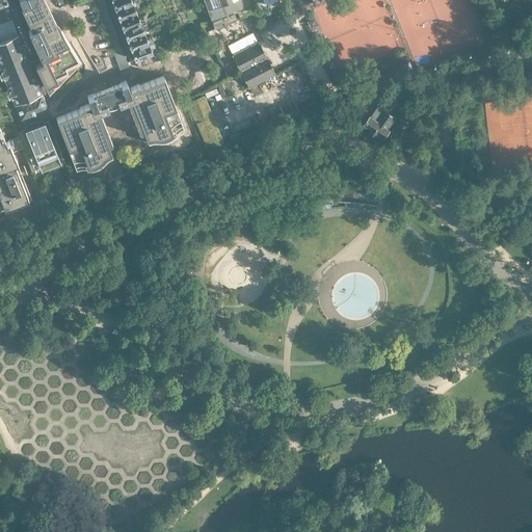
[(6,0),(0,0),(0,23),(14,19),(12,17),(6,0)]
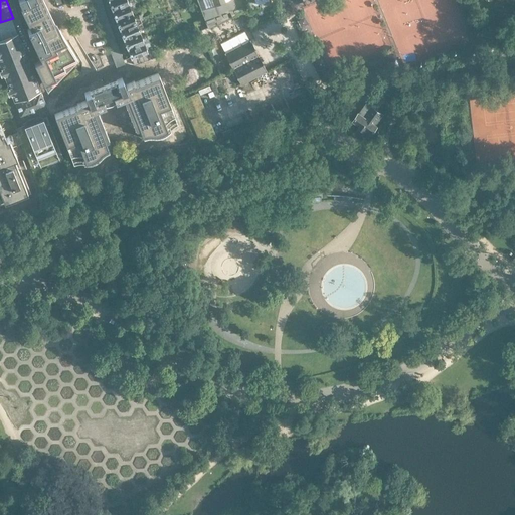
[(15,8),(12,0),(6,0),(12,16),(18,15),(15,8)]
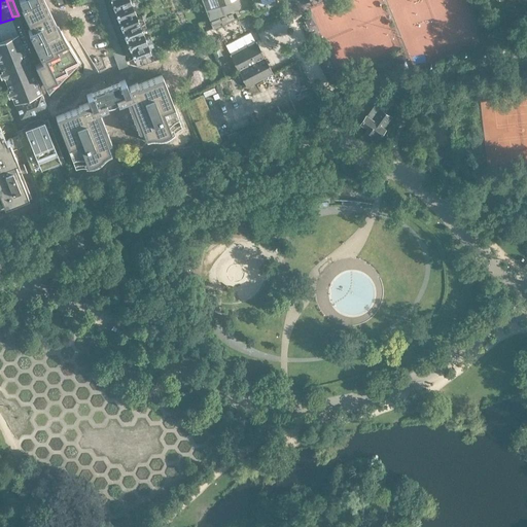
[(59,30),(44,0),(19,0),(22,5),(20,5),(31,28),(28,30),(41,60),(34,63),(44,84),(57,78),(55,74),(66,69),(64,65),(77,58),(63,35),(58,37),(55,31),(59,30)]
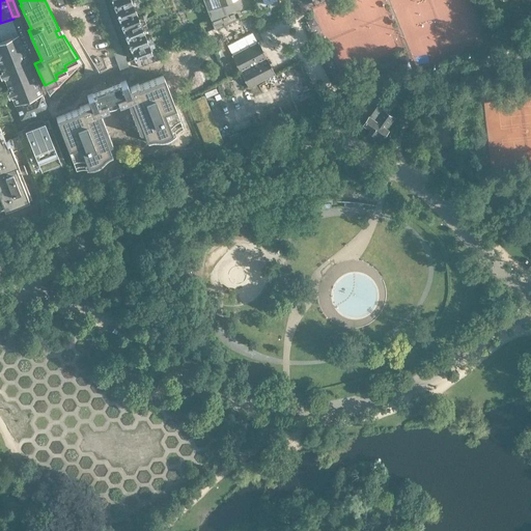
[(107,8),(104,0),(102,0),(94,3),(98,11),(107,8)]
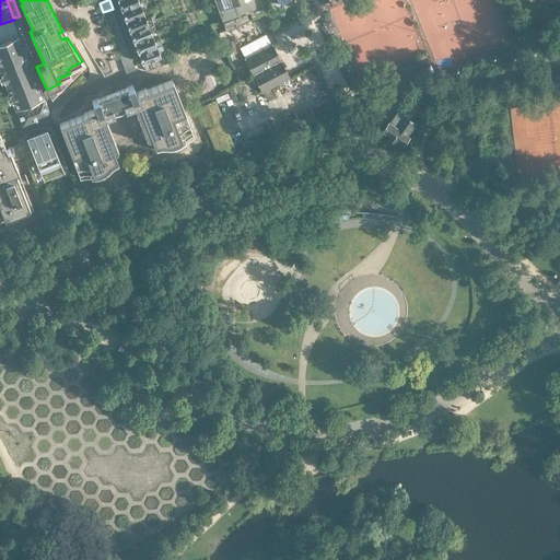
[(143,12),(141,7),(143,6),(142,3),(144,2),(143,0),(140,0),(121,8),(126,19),(143,12)]
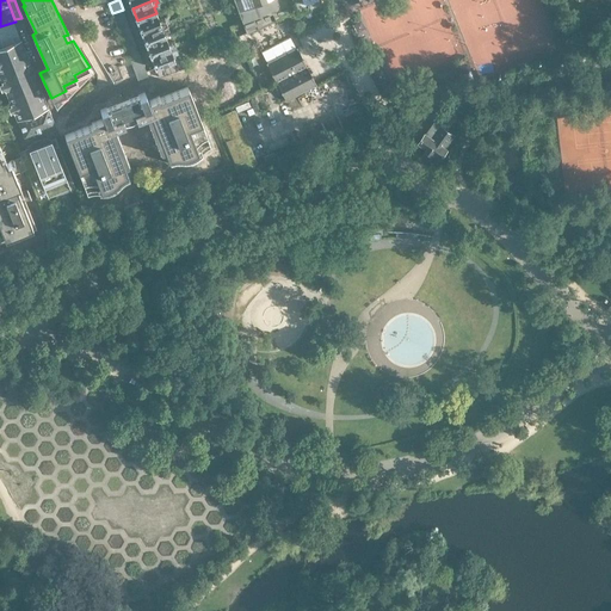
[(287,0),(285,0),(233,0),(246,32),(289,11),(290,10),(287,0)]
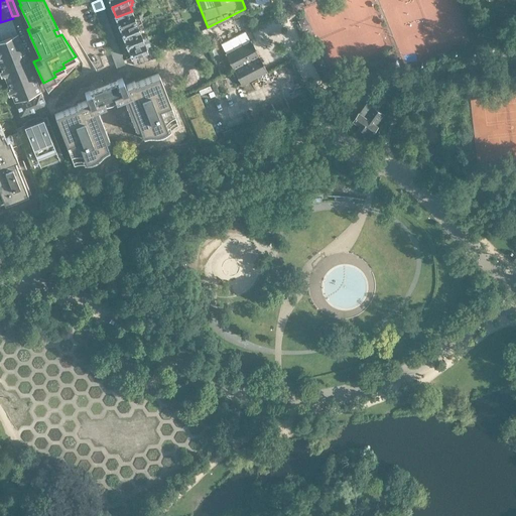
[(271,5),(268,0),(241,0),(242,0),(245,8),(244,9),(245,10),(246,10),(247,10),(247,11),(248,12),(249,12),(250,13),(251,13),(252,12),(253,12),(254,11),(254,10),(255,10),(255,9),(255,8),(255,7),(259,5),(260,6),(261,7),(262,8),(263,8),(264,8),(265,8),(271,5)]
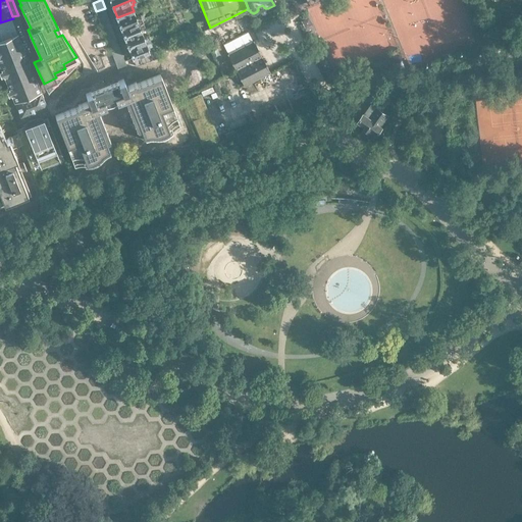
[(107,16),(105,8),(96,11),(99,19),(107,16)]
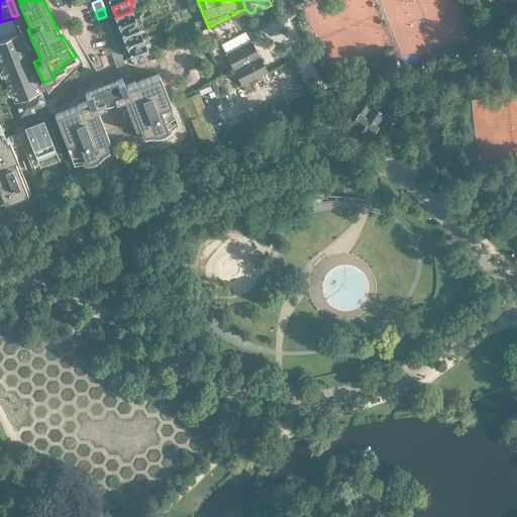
[(140,19),(138,15),(136,16),(135,14),(133,15),(132,11),(116,17),(119,27),(140,19)]
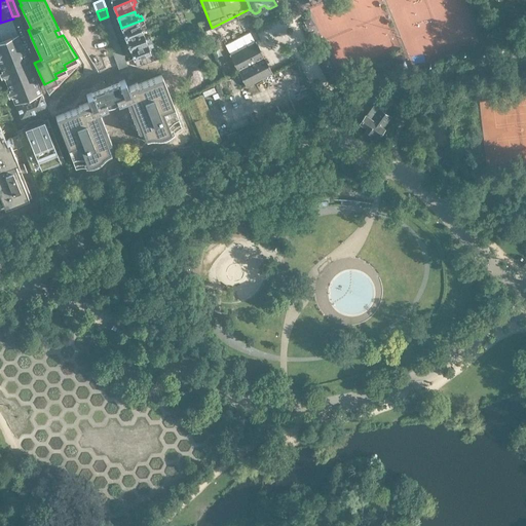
[(25,31),(19,15),(12,16),(13,19),(19,33),(25,31)]
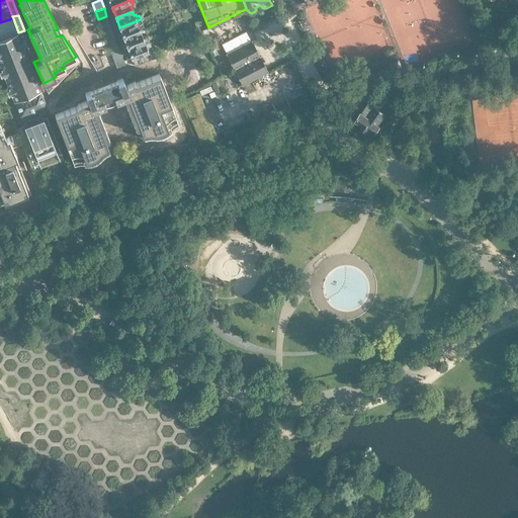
[(110,23),(106,16),(98,19),(101,27),(110,23)]
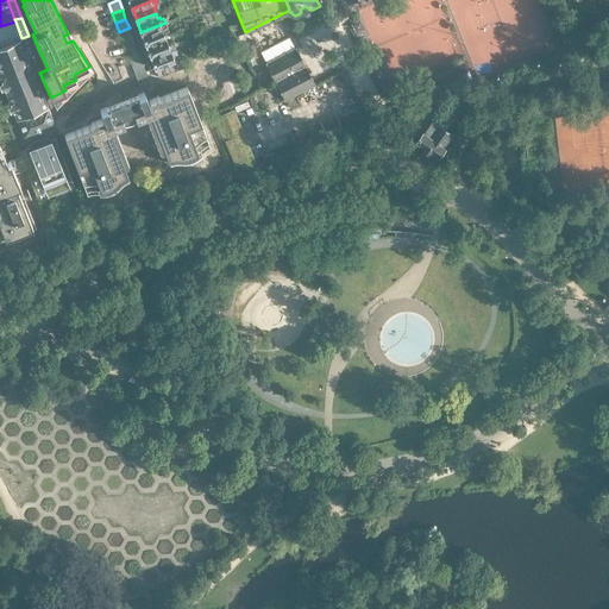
[(55,124),(31,64),(22,38),(16,22),(0,26),(0,76),(24,136),(55,124)]
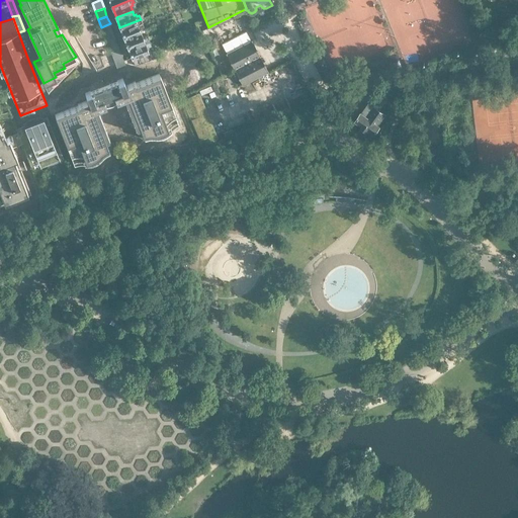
[(141,31),(139,26),(141,26),(140,24),(143,23),(141,19),(119,27),(123,37),(141,31)]
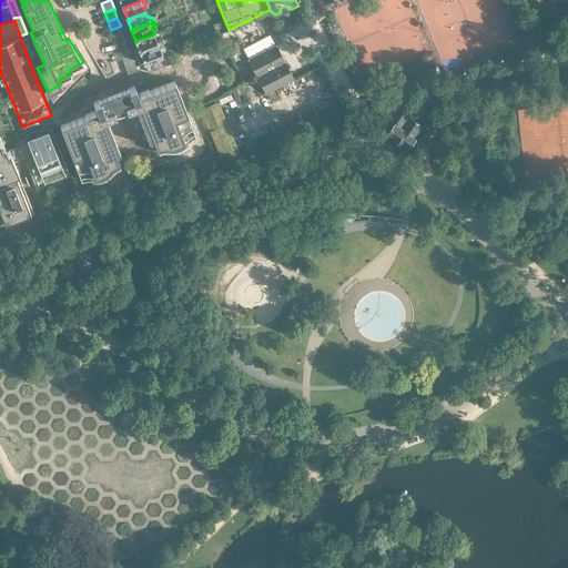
[(124,34),(121,26),(111,30),(114,39),(124,34)]
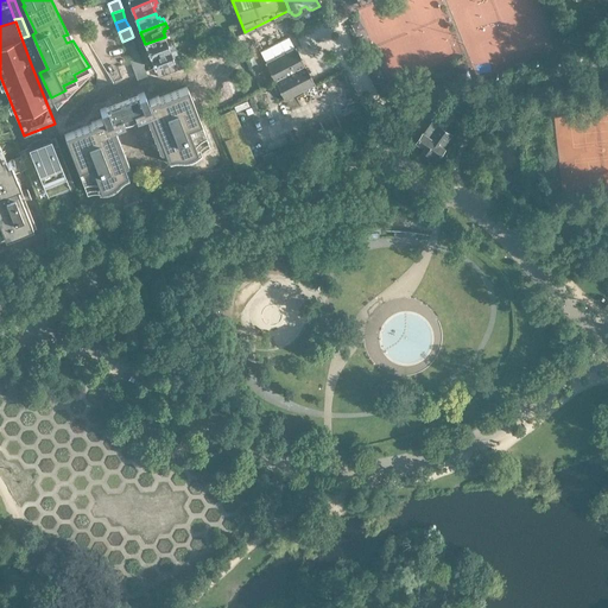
[(38,62),(29,36),(21,38),(31,64),(38,62)]
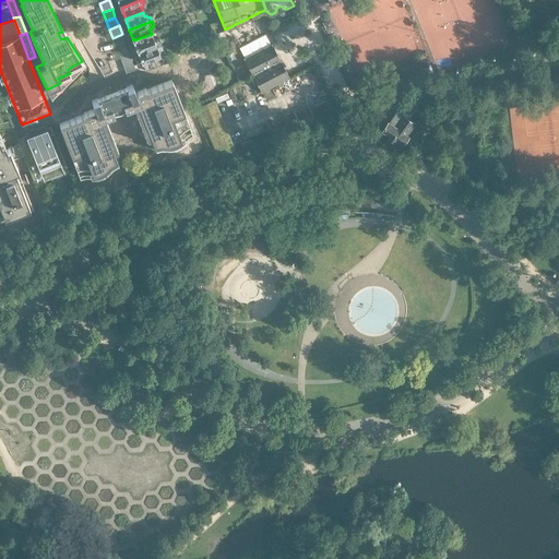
[(126,43),(122,34),(113,38),(116,46),(126,43)]
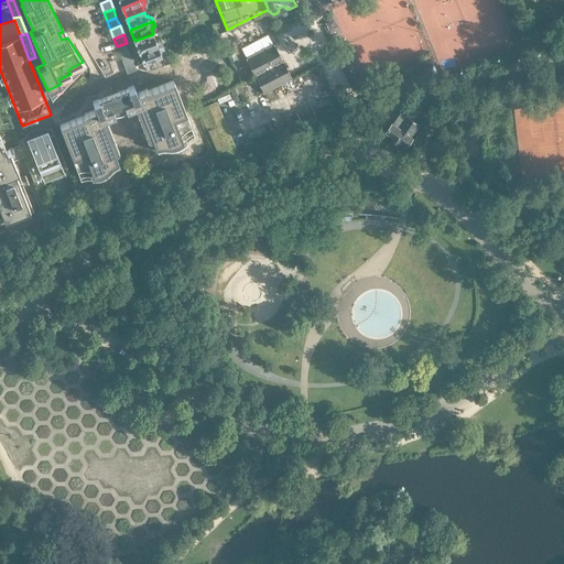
[(162,43),(160,38),(156,39),(156,36),(154,38),(153,34),(134,41),(139,52),(162,43)]
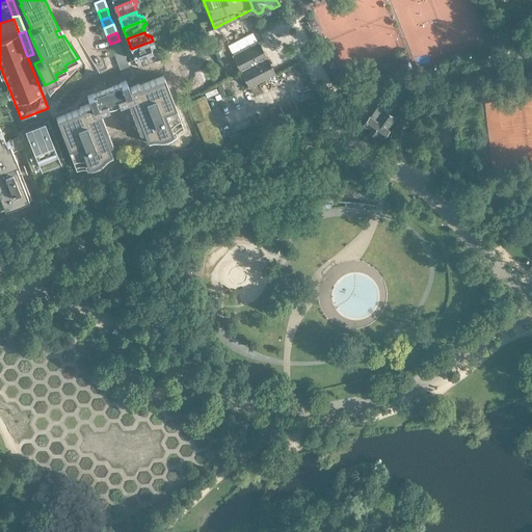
[(267,57),(261,45),(259,42),(258,42),(253,32),(228,45),(233,55),(232,55),(240,72),(267,57)]
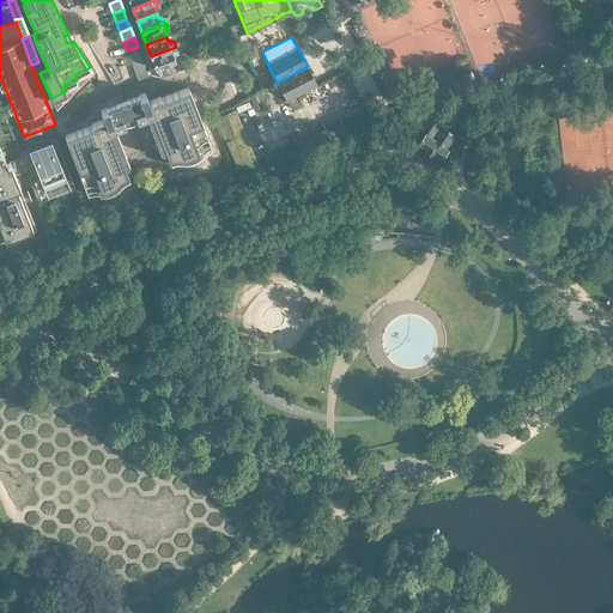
[(141,56),(138,47),(127,50),(131,60),(141,56)]
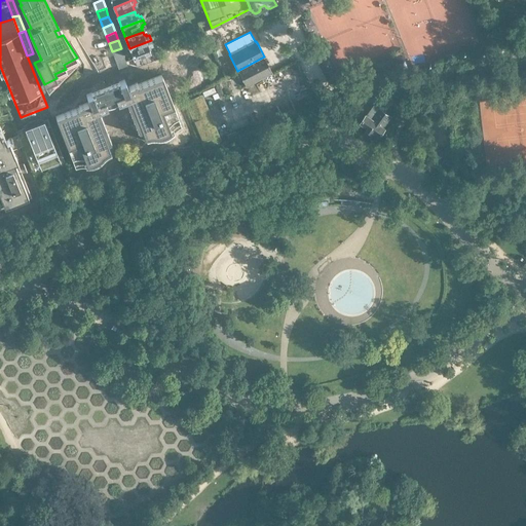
[(150,51),(148,46),(150,46),(149,44),(152,43),(151,40),(129,48),(134,58),(150,51)]
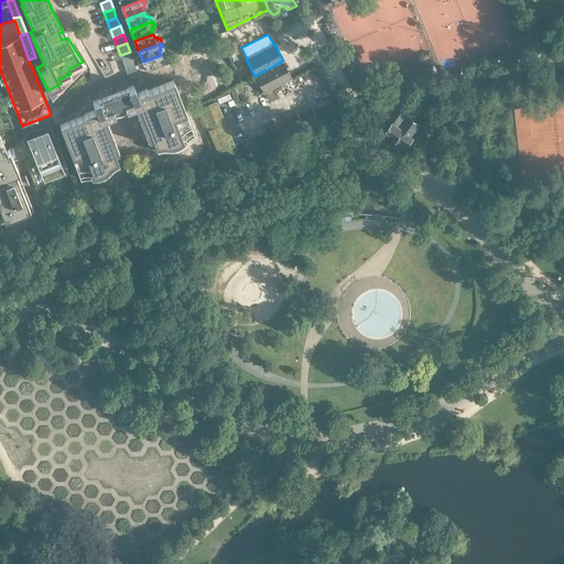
[(133,61),(130,52),(120,55),(123,64),(133,61)]
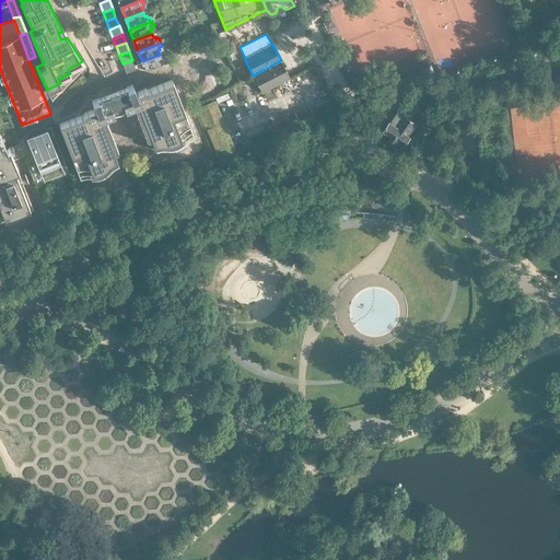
[(168,61),(165,56),(164,53),(160,55),(142,61),(146,70),(168,61)]
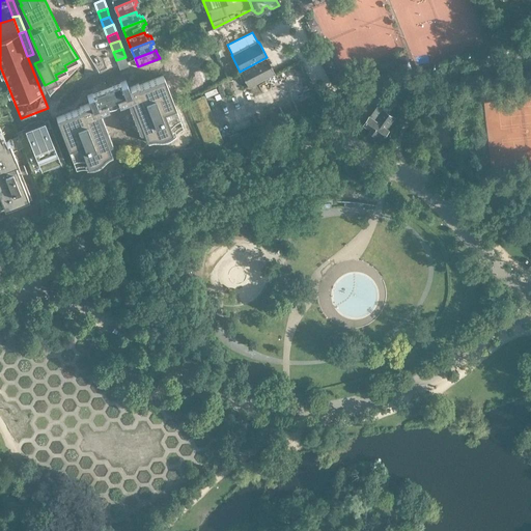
[(129,65),(127,61),(126,57),(116,60),(119,68),(129,65)]
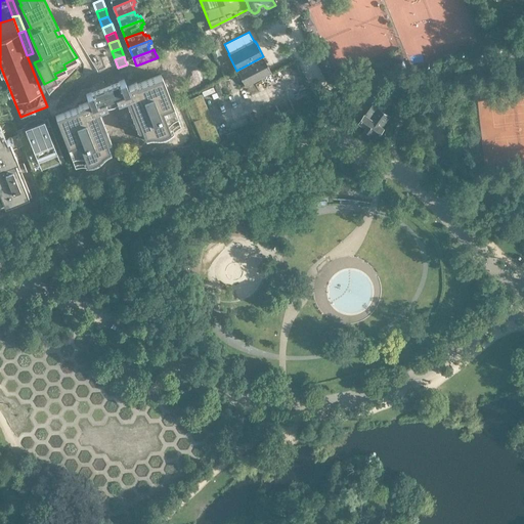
[(271,73),(263,56),(236,71),(245,86),(271,73)]
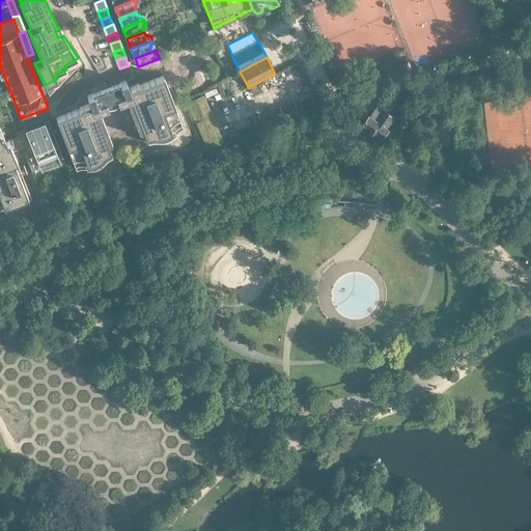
[(397,73),(392,59),(383,62),(388,77),(397,73)]
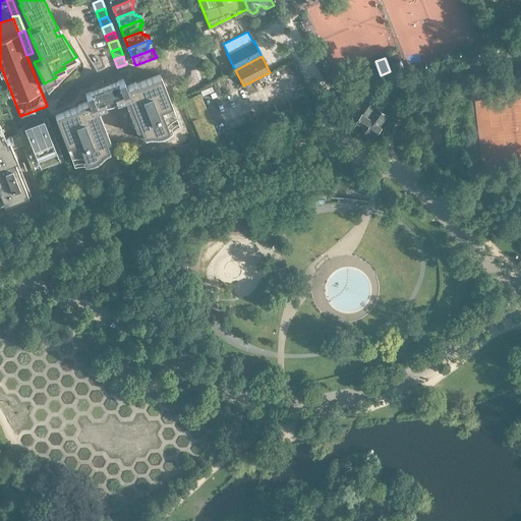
[(55,99),(80,73),(76,69),(51,95),(55,99)]
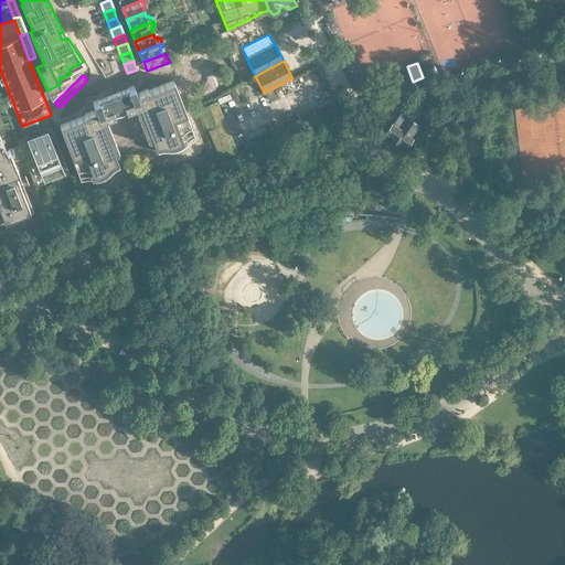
[(119,166),(102,120),(115,115),(139,106),(157,151),(159,150),(161,150),(163,150),(164,149),(170,150),(172,150),(174,149),(176,149),(178,148),(180,148),(181,147),(183,146),(184,145),(185,144),(188,141),(189,140),(190,139),(192,138),(194,137),(195,136),(173,80),(148,89),(147,88),(138,93),(137,92),(136,93),(134,85),(128,87),(97,99),(92,102),(95,108),(94,109),(84,114),(85,115),(60,125),(82,181),(83,180),(84,180),(86,179),(87,179),(89,179),(94,180),(96,180),(98,179),(100,179),(103,178),(105,177),(107,176),(108,174),(110,173),(112,171),(113,170),(115,169),(117,167),(118,167),(119,166)]
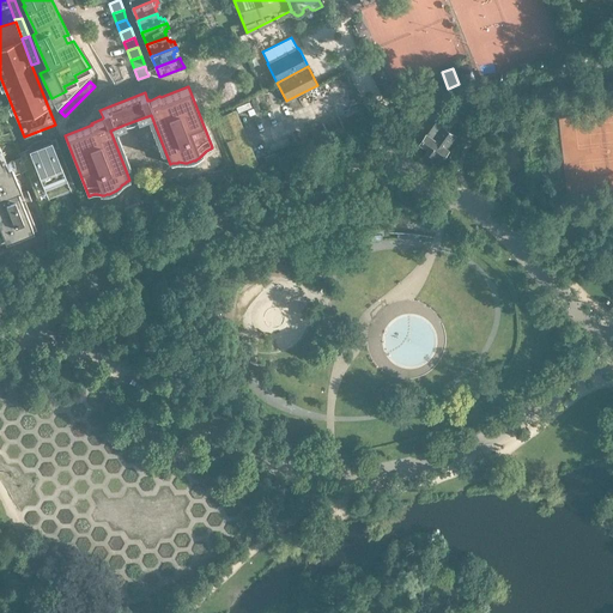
[(231,110),(216,117),(238,171),(254,165),(231,110)]
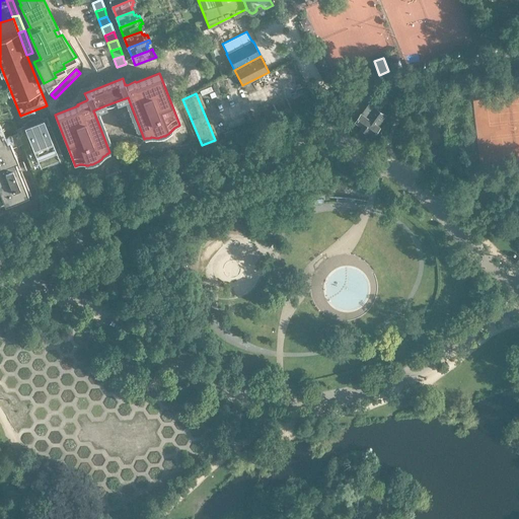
[(362,113),(356,121),(363,126),(362,127),(367,130),(374,134),(380,126),(379,125),(386,115),(379,109),(381,106),(384,102),(380,98),(374,106),(369,102),(366,106),(362,113)]
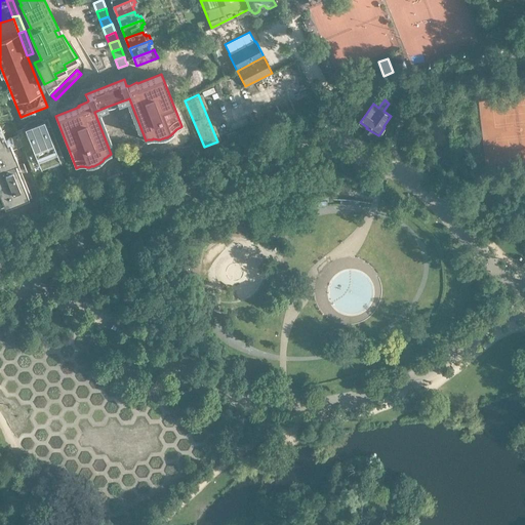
[(69,161),(47,108),(27,116),(29,121),(15,126),(17,129),(16,129),(36,180),(44,176),(41,169),(55,165),(55,166),(61,164),(63,170),(68,168),(65,162),(69,161)]
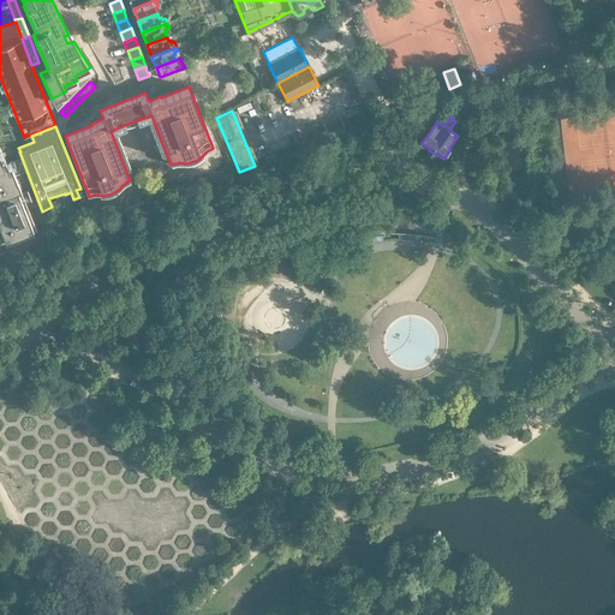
[(0,244),(3,239),(7,237),(13,239),(16,233),(21,232),(27,234),(29,228),(33,227),(31,225),(34,219),(28,215),(16,187),(19,186),(15,174),(25,171),(21,157),(6,163),(0,165),(0,244)]
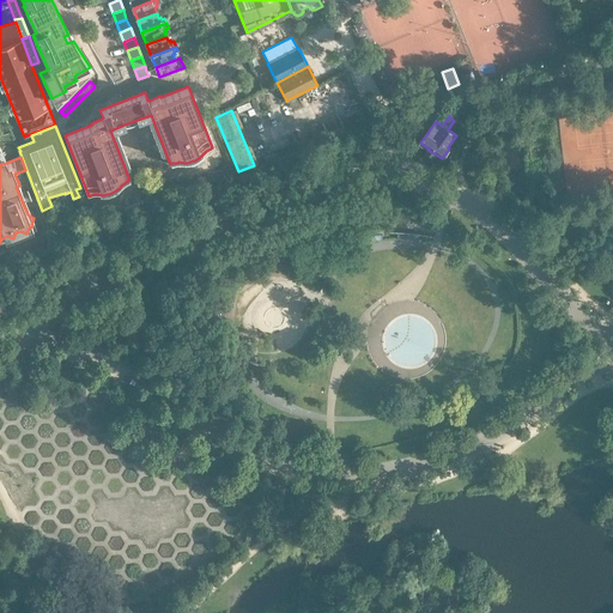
[(236,370),(232,359),(226,362),(230,372),(236,370)]
